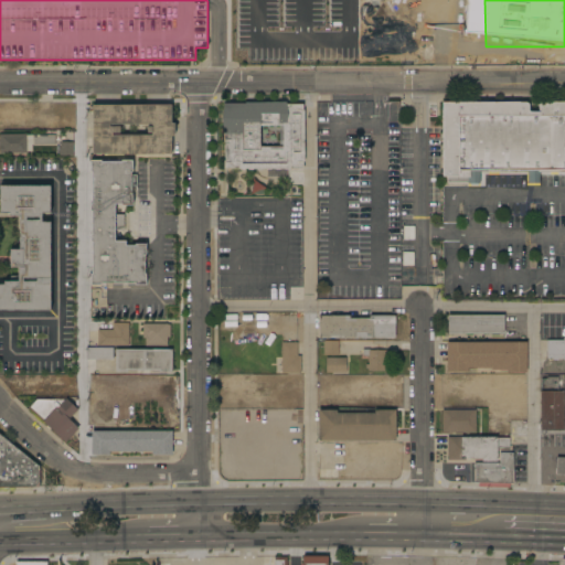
[(525,103),(528,103),(529,104),(529,106),(529,112),(539,112),(540,102),(564,102),(564,172),(540,172),(540,183),(528,183),(528,171),(480,171),(480,183),(468,183),(447,182),(447,177),(443,177),(443,103),(525,103)]
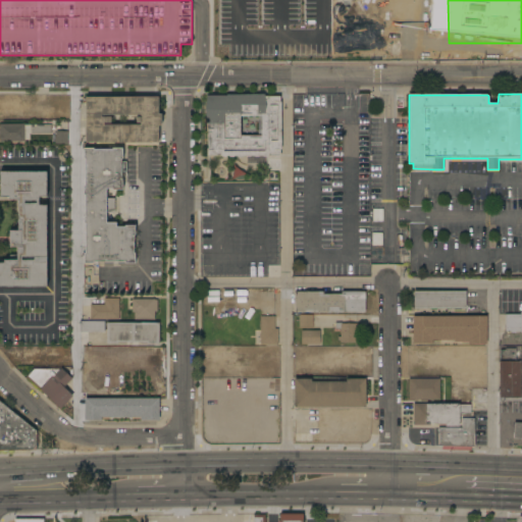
[(280,96),(280,156),(207,156),(207,97),(280,96)]
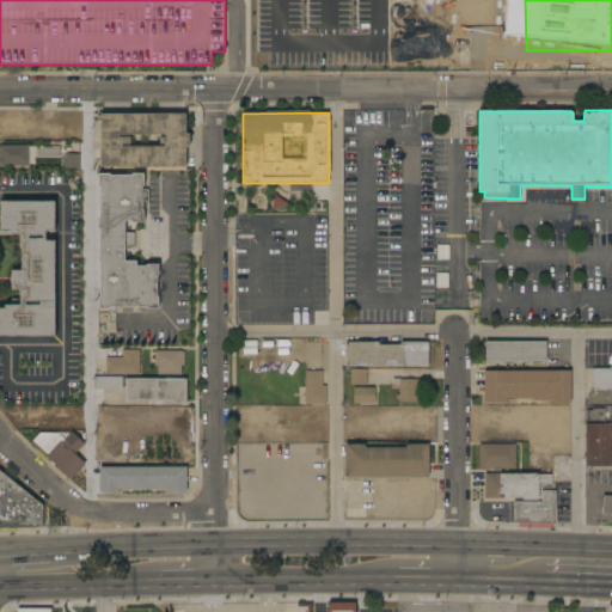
[(0,138),(0,117),(22,117),(22,114),(32,114),(32,115),(35,115),(35,129),(32,129),(32,132),(26,132),(26,126),(25,126),(25,138),(0,138)]
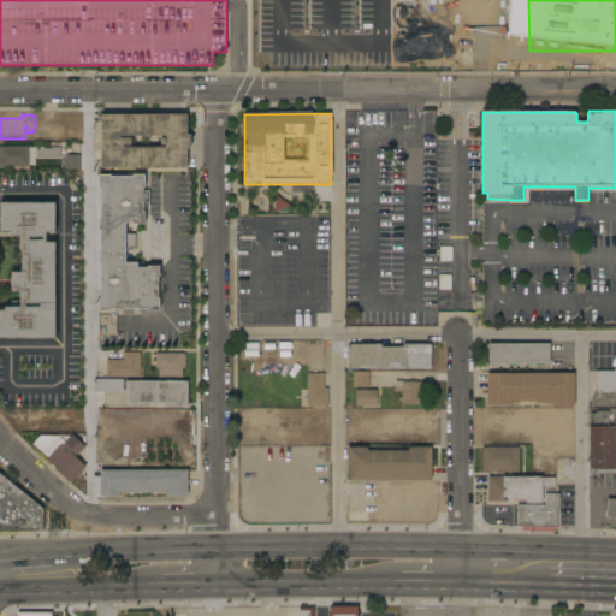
[(187,114),(187,135),(190,135),(190,148),(187,148),(187,169),(101,169),(101,114),(187,114)]
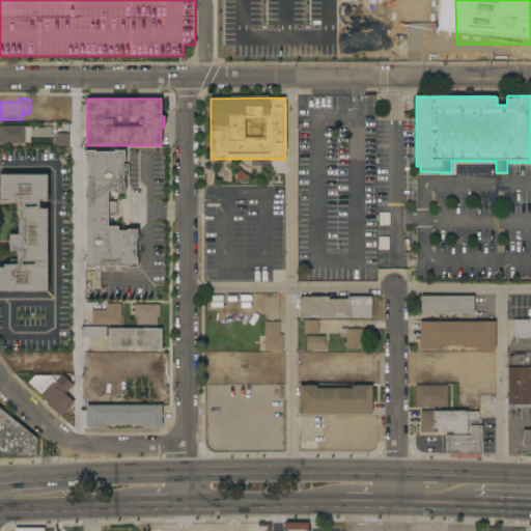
[(51,107),(51,120),(37,120),(37,107),(51,107)]
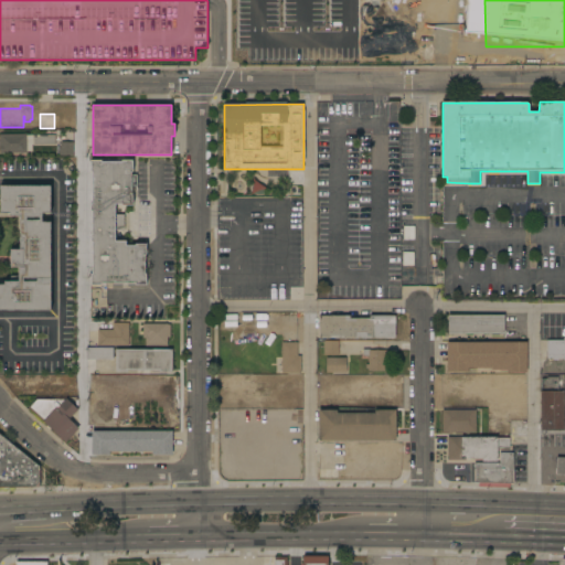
[(0,135),(27,134),(27,136),(55,136),(55,145),(32,145),(32,151),(27,151),(27,153),(0,153),(0,135)]
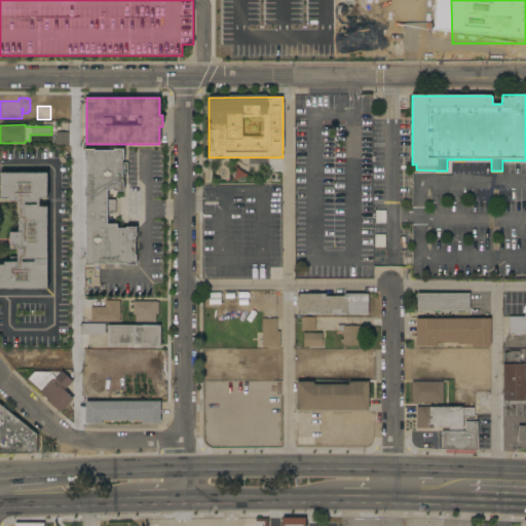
[(68,145),(55,145),(55,138),(57,138),(57,133),(68,133),(68,145)]
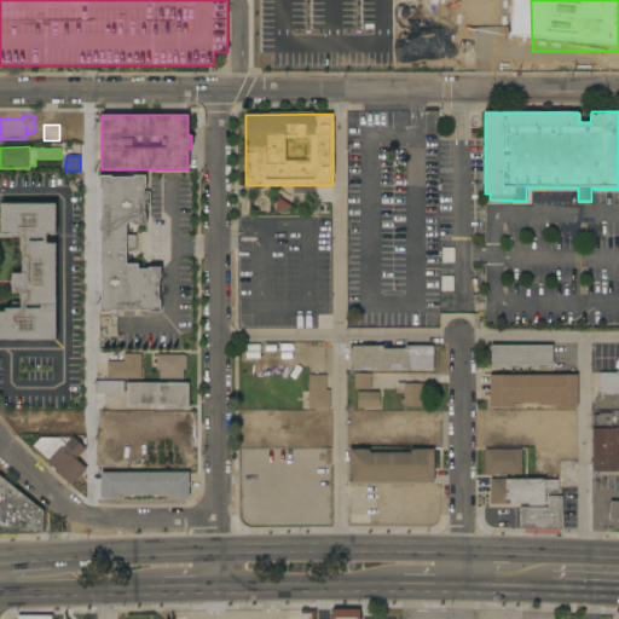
[(111,175),(111,178),(133,177),(133,175),(145,175),(145,189),(144,189),(144,213),(145,213),(145,225),(133,225),(133,224),(126,224),(126,236),(136,236),(136,253),(126,253),(126,264),(138,264),(138,270),(148,268),(148,267),(160,267),(160,279),(158,279),(158,300),(160,300),(160,312),(149,312),(149,310),(111,311),(111,312),(99,312),(99,301),(102,301),(100,265),(99,265),(99,256),(100,256),(100,231),(99,231),(99,224),(102,224),(100,187),(99,187),(99,175),(111,175)]
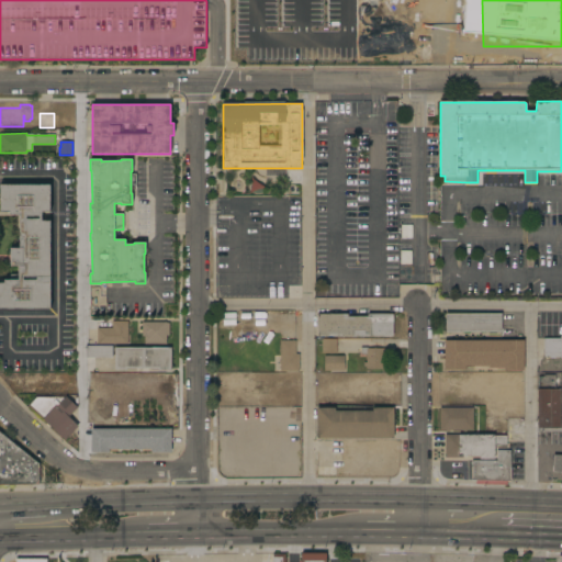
[(0,186),(49,184),(49,212),(42,212),(42,221),(49,221),(51,308),(0,308),(0,283),(3,283),(3,280),(10,280),(10,274),(19,274),(18,267),(10,267),(10,261),(11,261),(11,256),(10,256),(10,248),(20,248),(19,216),(9,216),(9,212),(0,212),(0,186)]
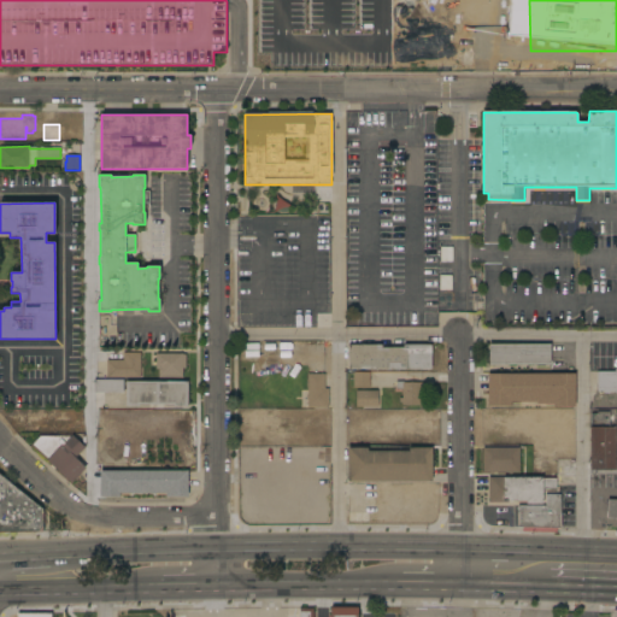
[(382,345),(382,348),(404,348),(404,345),(432,345),(432,369),(348,369),(348,345),(382,345)]
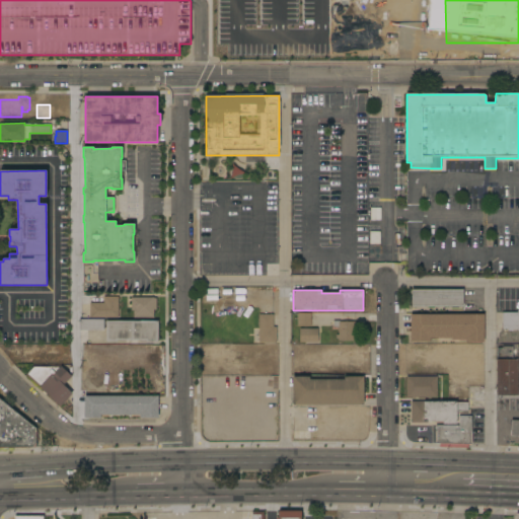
[(463,290),(463,307),(462,307),(462,310),(458,310),(458,307),(412,307),(412,290),(463,290)]
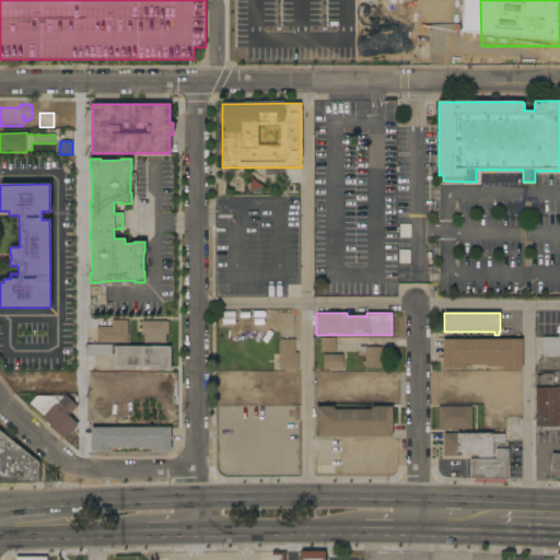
[(96,343),(96,327),(112,327),(112,321),(128,321),(128,343),(96,343)]
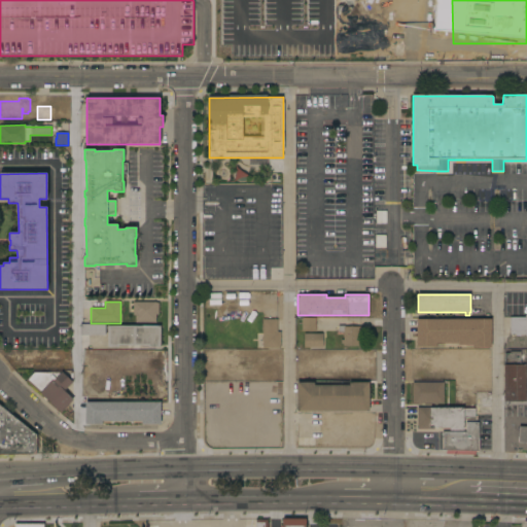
[(156,303),(159,303),(159,315),(156,315),(156,323),(135,323),(135,315),(133,315),(133,302),(156,303)]
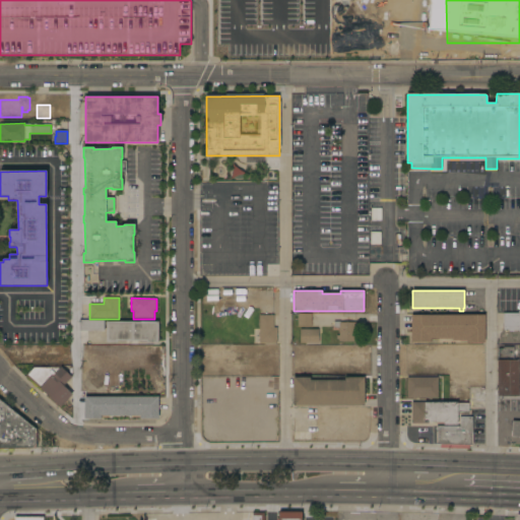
[(519,332),(519,330),(503,330),(503,314),(518,314),(518,311),(519,311),(519,332)]
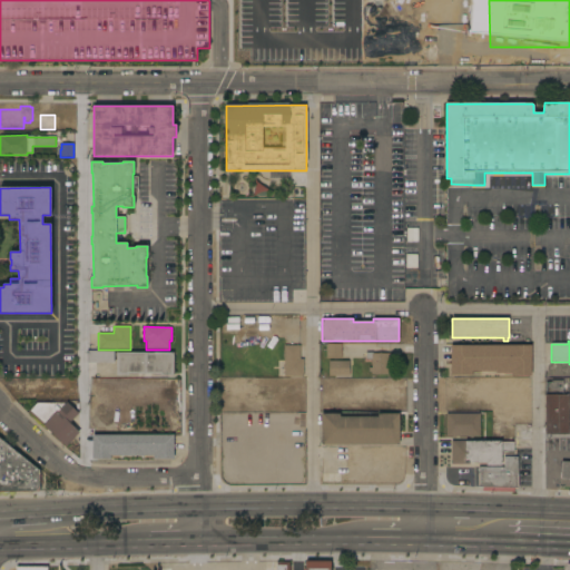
[(342,344),(342,359),(326,359),(326,344),(342,344)]
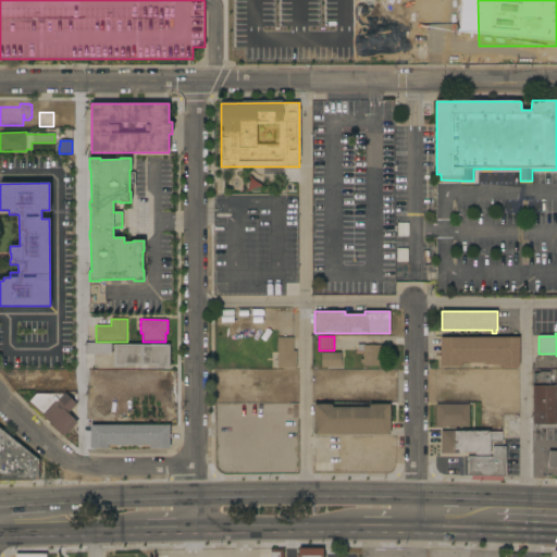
[(293,337),(294,350),(297,350),(297,368),(277,368),(277,361),(276,361),(276,358),(279,358),(277,337),(293,337)]
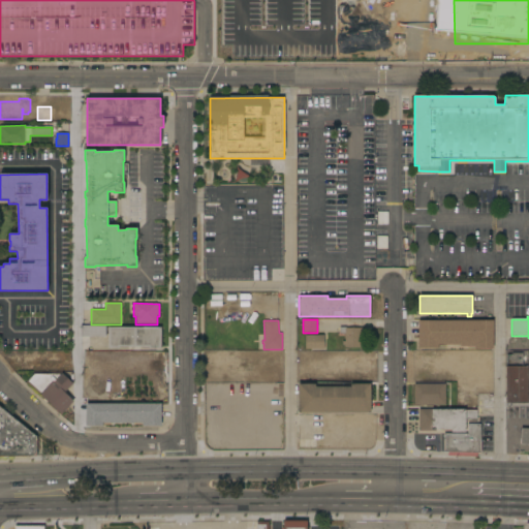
[(493,320),(493,349),(474,349),(474,346),(460,346),(460,345),(438,345),(438,348),(417,348),(417,320),(493,320)]
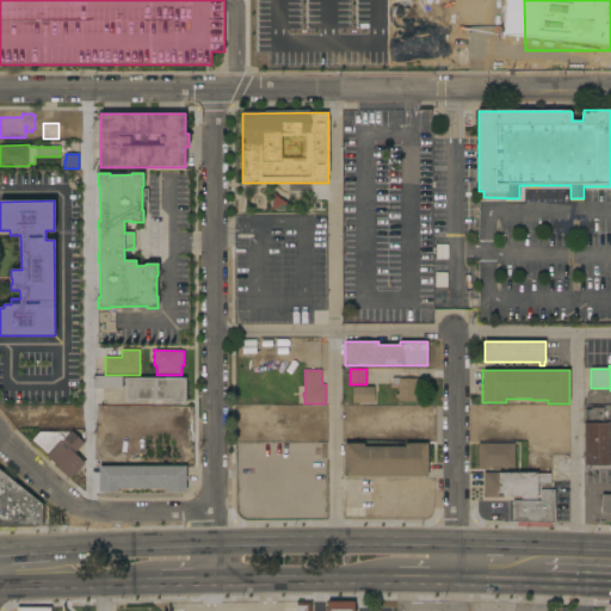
[(122,376),(122,390),(93,390),(93,376),(122,376)]
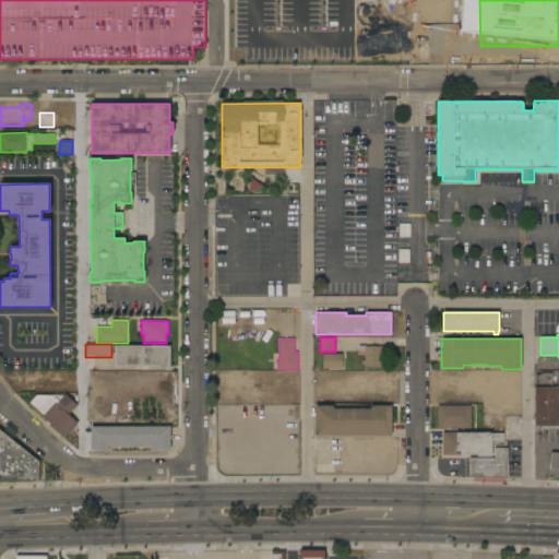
[(170,346),(170,369),(157,369),(157,366),(126,367),(126,368),(115,368),(115,346),(170,346)]
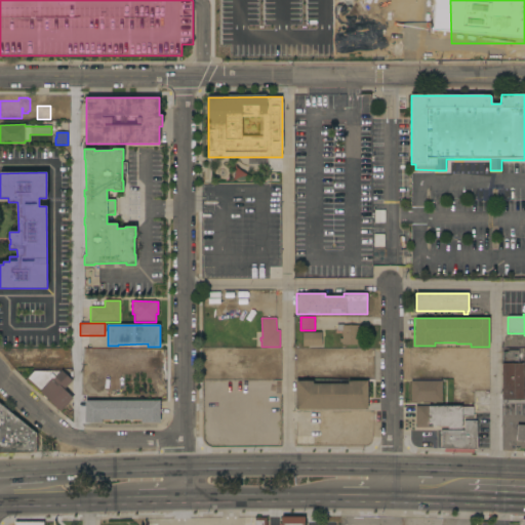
[(342,345),(342,342),(339,342),(339,338),(342,338),(342,330),(336,330),(336,325),(344,325),(362,325),(362,331),(359,331),(359,345),(342,345)]
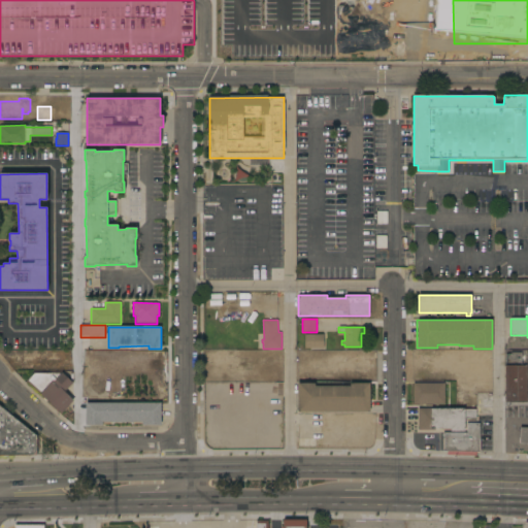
[(324,350),(314,350),(314,334),(324,334),(324,350)]
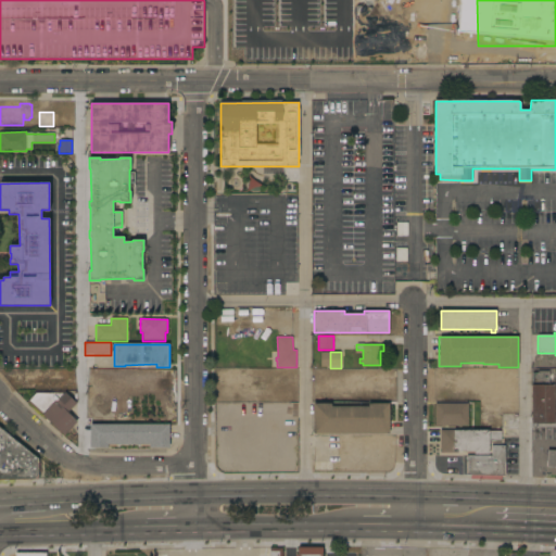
[(251,370),(251,376),(256,376),(256,383),(252,383),(252,389),(224,389),(224,388),(223,388),(223,386),(216,386),(216,370),(251,370)]
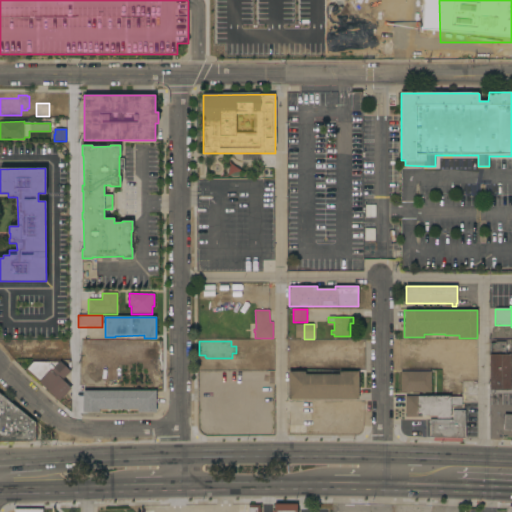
[(489,355),(511,355),(511,390),(489,390),(489,355)]
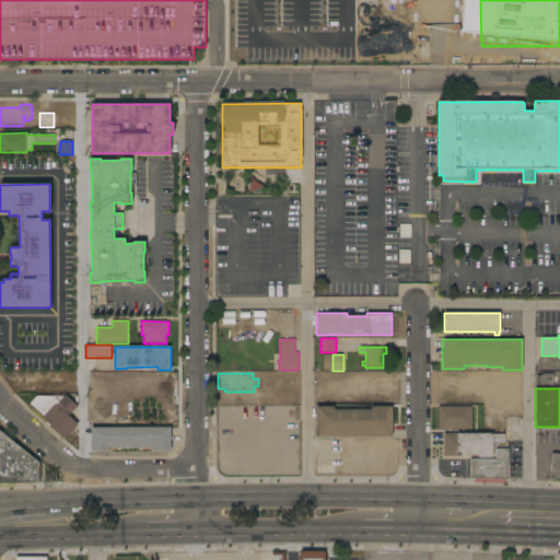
[(36,395),(36,396),(66,396),(78,406),(68,416),(78,424),(65,439),(27,404),(36,395)]
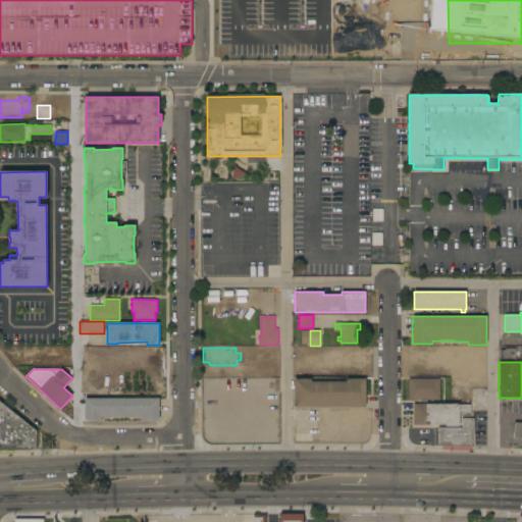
[(311,379),(311,382),(346,382),(346,379),(365,379),(365,407),(294,408),(294,379),(311,379)]
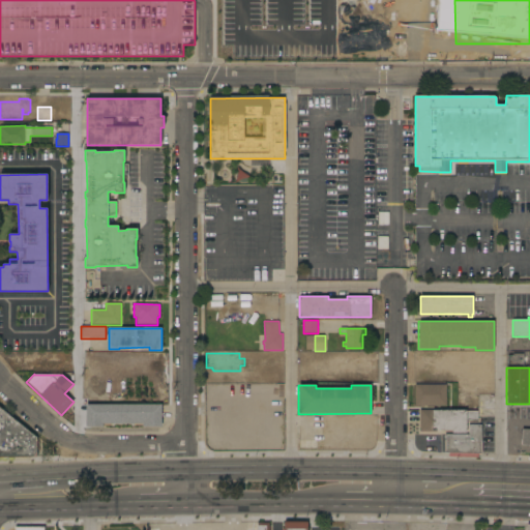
[(446,385),(446,406),(440,406),(440,407),(437,407),(437,406),(423,406),(423,408),(421,408),(421,406),(415,406),(415,385),(446,385)]
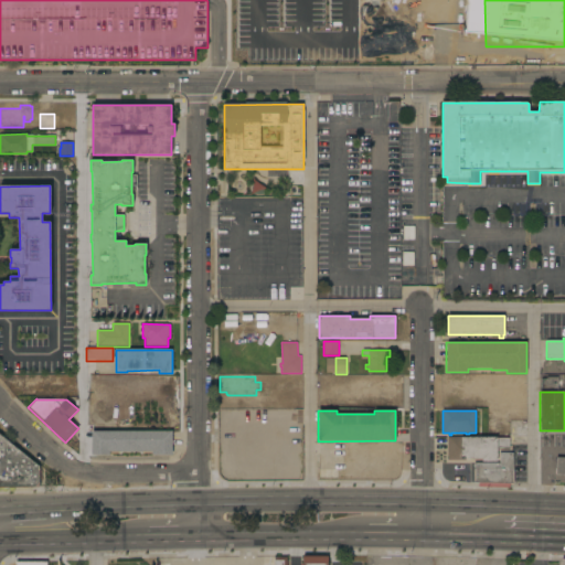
[(172,432),(172,455),(152,455),(152,451),(109,451),(109,455),(92,456),(92,432),(172,432)]
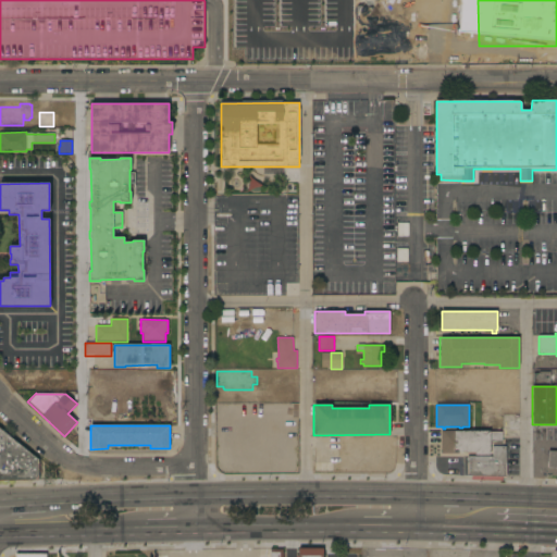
[(0,429),(38,459),(39,480),(14,481),(14,483),(12,484),(10,484),(8,482),(8,483),(5,484),(3,484),(1,483),(0,482),(0,429)]
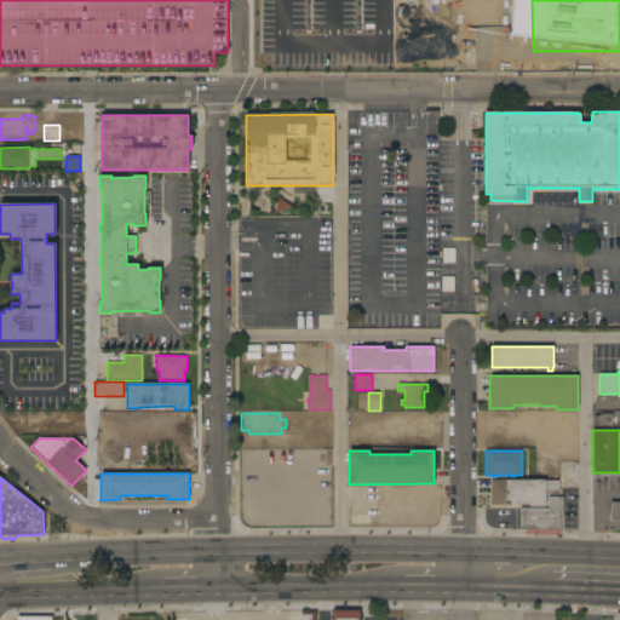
[(558,492),(545,492),(545,506),(528,506),(528,504),(511,504),(511,505),(491,505),(491,480),(545,480),(545,481),(558,481),(558,492)]
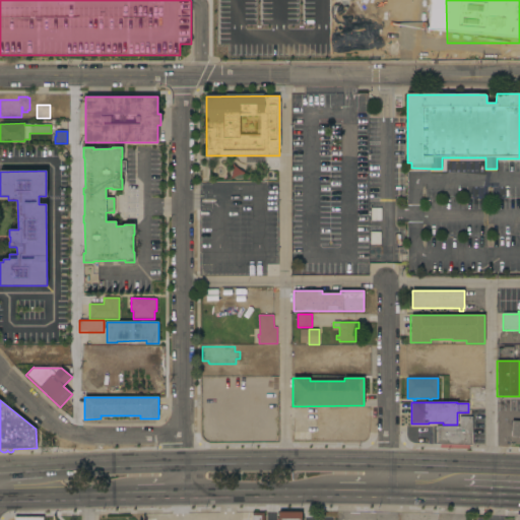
[(437,445),(437,427),(459,427),(460,416),(472,416),(472,433),(473,433),(473,444),(472,444),(472,445),(469,445),(440,445),(437,445)]
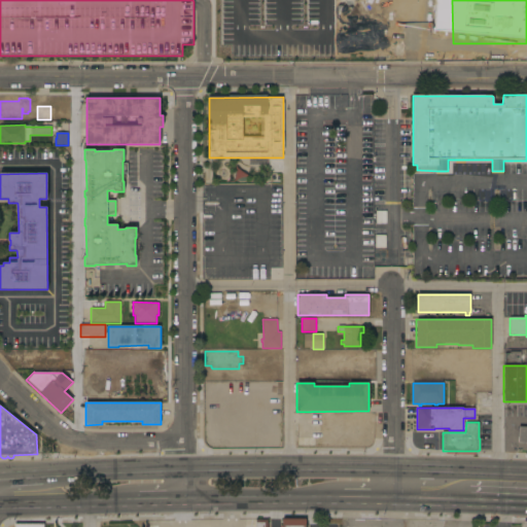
[(526,427),(526,443),(518,443),(519,427),(526,427)]
